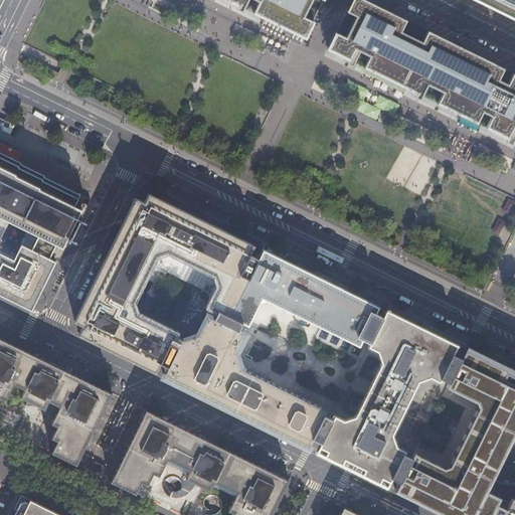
[(228,0),(305,37),(323,0),(228,0)]
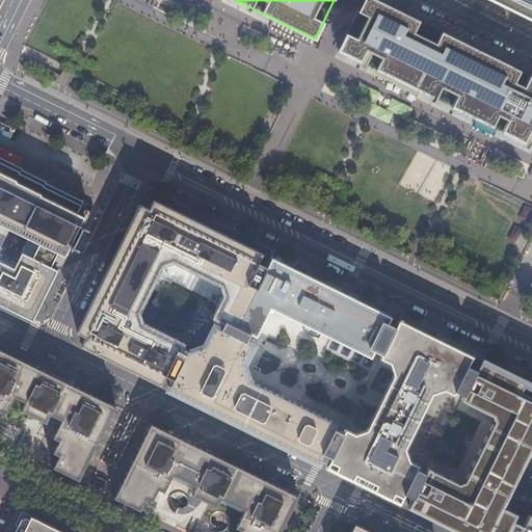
[(377,0),(362,0),(338,50),(531,144),(531,76),(489,55),(390,6),(377,0)]
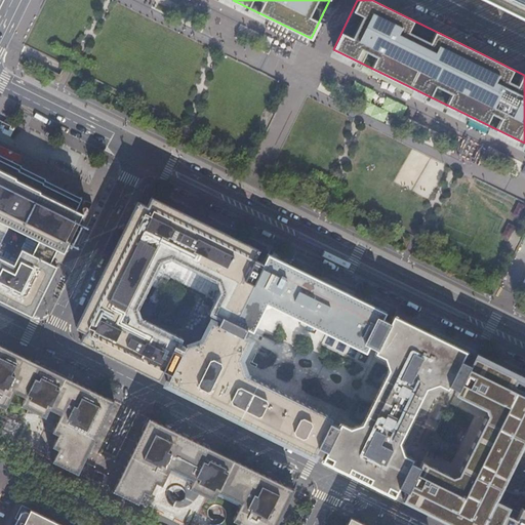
[(524,0),(483,0),(524,21),(524,0)]
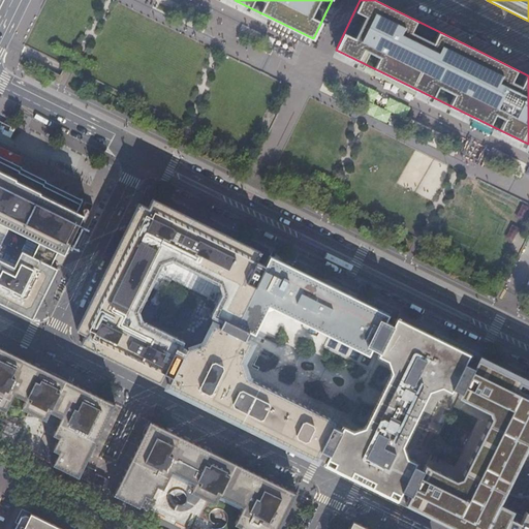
[(11,162),(0,156),(0,291),(36,310),(39,304),(56,272),(57,269),(51,266),(57,253),(58,250),(64,253),(84,215),(76,212),(83,200),(45,182),(47,181),(22,168),(22,167),(11,162)]
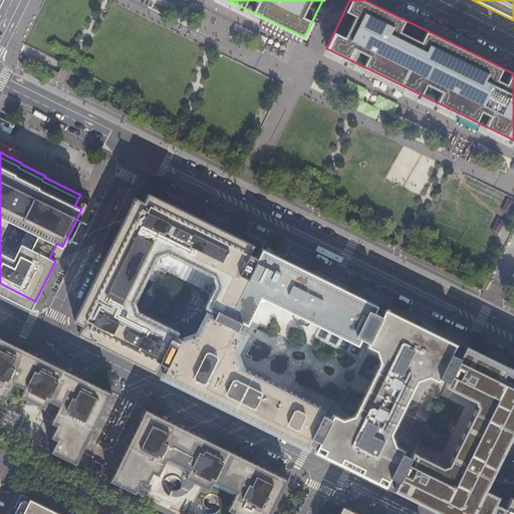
[(145,202),(135,197),(125,216),(82,302),(74,320),(82,324),(78,333),(92,339),(104,345),(164,374),(178,345),(169,341),(173,332),(136,314),(131,300),(136,290),(154,254),(168,249),(214,272),(219,286),(211,303),(210,305),(218,309),(229,315),(258,258),(249,253),(253,244),(149,193),(145,202)]
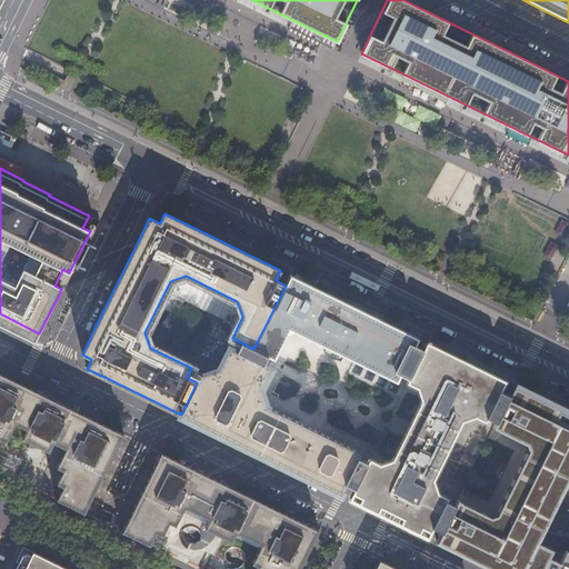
[(226,332),(233,336),(242,317),(237,301),(186,276),(170,281),(150,321),(157,325),(161,322),(176,295),(180,292),(225,315),(228,320),(225,327),(226,332)]
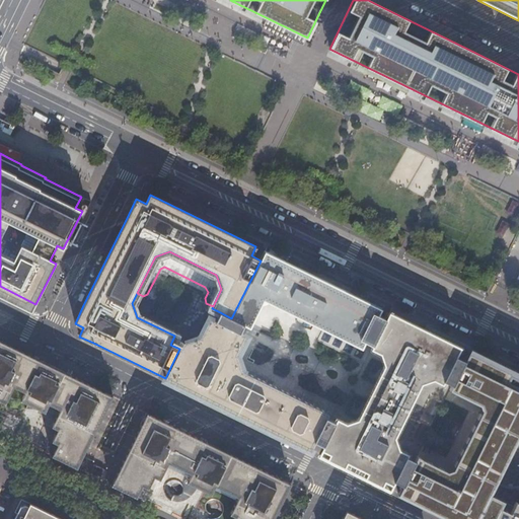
[(372,346),(384,321),(376,317),(380,308),(336,287),(265,251),(261,261),(231,318),(250,327),(264,300),(281,309),(278,317),(297,326),(301,318),(316,326),(361,349),(364,342),(372,346)]
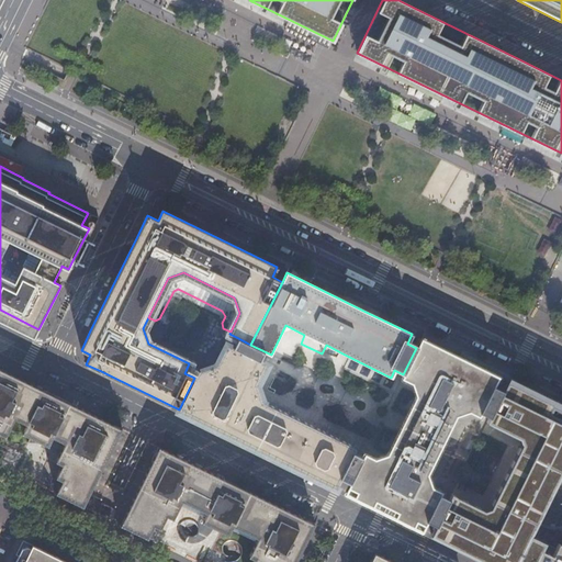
[(340,478),(350,483),(362,457),(352,451),(356,447),(263,401),(258,384),(268,364),(260,361),(263,352),(270,356),(271,355),(250,345),(238,338),(234,348),(225,344),(215,364),(198,371),(194,378),(179,409),(231,436),(289,464),(318,479),(336,487),(340,478)]
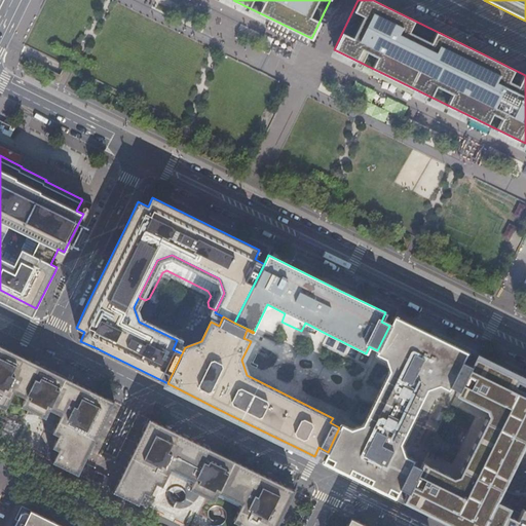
[(458,390),(471,366),(461,362),(465,352),(393,316),(390,325),(389,326),(377,350),(376,352),(386,359),(391,371),(364,424),(352,428),(341,423),(339,427),(328,452),(323,460),(357,477),(396,496),(400,487),(408,491),(420,466),(413,463),(415,459),(406,455),(402,443),(428,389),(441,385),(450,390),(451,386),(458,390)]
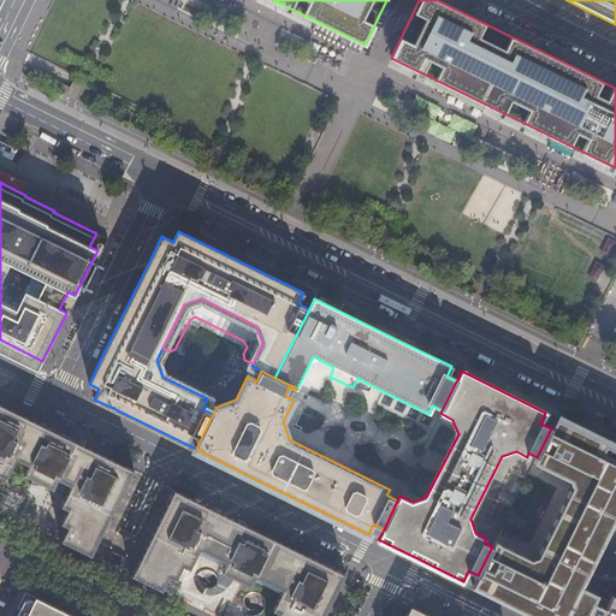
[(92,556),(135,471),(122,463),(78,443),(76,449),(69,445),(69,442),(69,440),(67,439),(66,438),(65,437),(63,436),(60,436),(57,437),(54,438),(49,436),(53,430),(0,403),(0,481),(4,475),(10,479),(19,458),(31,465),(28,473),(35,478),(34,484),(49,485),(58,489),(63,480),(75,486),(65,507),(71,509),(64,523),(71,528),(63,543),(92,556)]
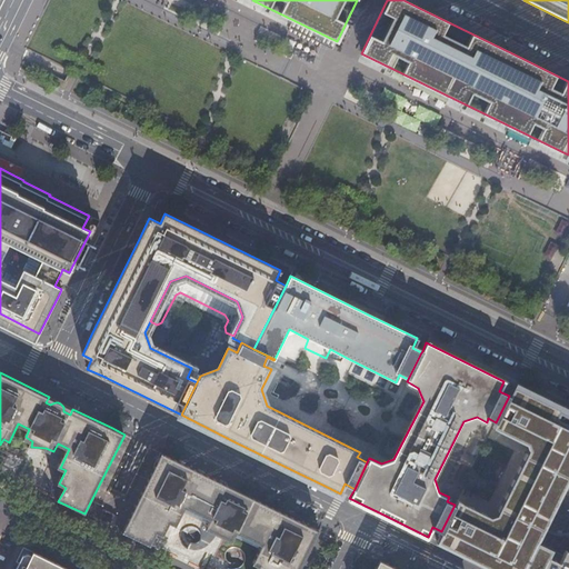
[(568,412),(513,386),(509,396),(496,422),(493,427),(529,443),(531,451),(499,516),(492,518),(457,500),(455,505),(441,531),(437,541),(455,550),(492,568),(510,568),(512,566),(518,568),(522,568),(549,516),(551,517),(555,517),(557,516),(559,515),(561,513),(562,512),(565,511),(566,509),(566,508),(567,507),(567,503),(568,500),(567,498),(566,495),(565,492),(563,491),(561,490),(565,485),(568,475),(568,412)]
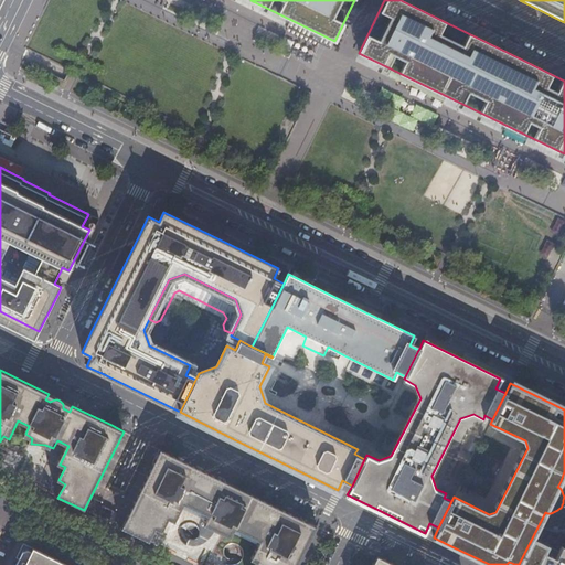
[(120,529),(149,542),(155,529),(161,532),(168,520),(174,523),(183,504),(208,516),(203,525),(230,539),(234,530),(258,542),(249,560),(256,563),(254,564),(297,564),(317,526),(238,488),(160,449),(120,529)]
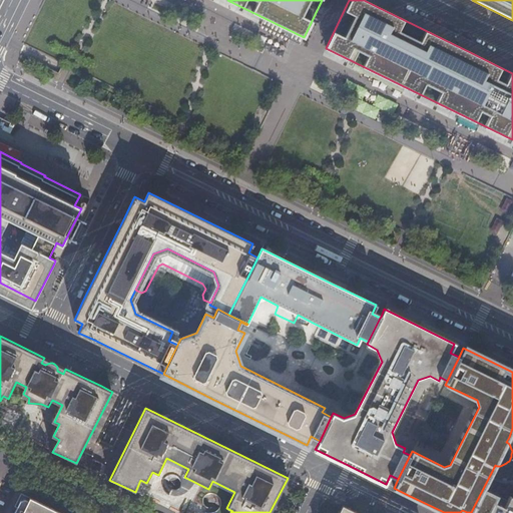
[(512,512),(512,428),(509,437),(506,442),(508,443),(509,444),(510,446),(511,449),(512,451),(511,454),(511,457),(510,458),(510,459),(509,461),(507,462),(506,463),(504,464),(502,465),(500,466),(497,466),(495,465),(471,512),(512,512)]
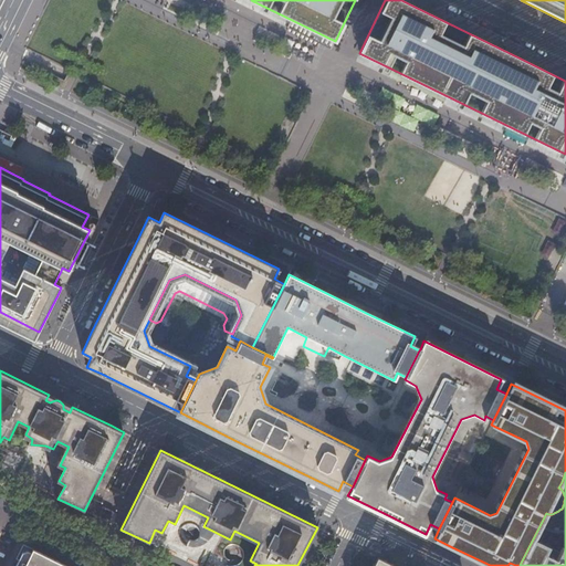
[(109,522),(113,514),(111,510),(103,506),(97,516),(109,522)]
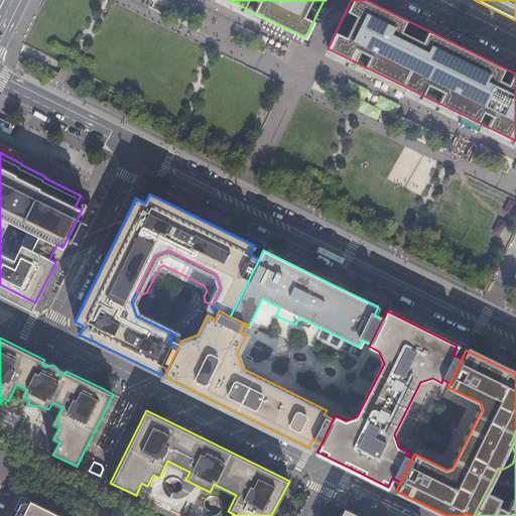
[(21,496),(14,509),(20,512),(17,515),(53,515),(51,515),(53,512),(38,504),(21,496)]
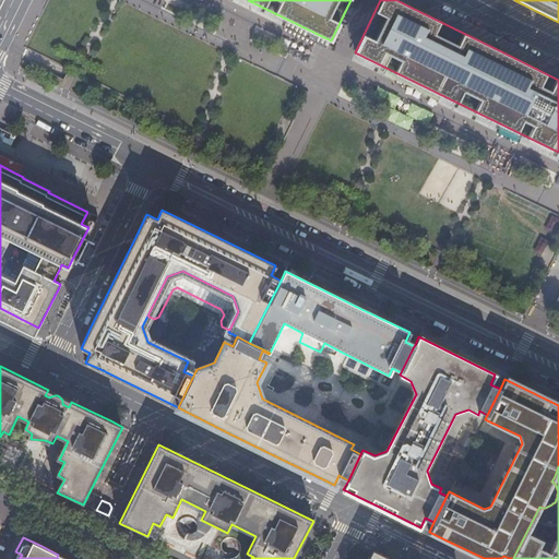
[(392,558),(372,549),(367,558),(392,558)]
